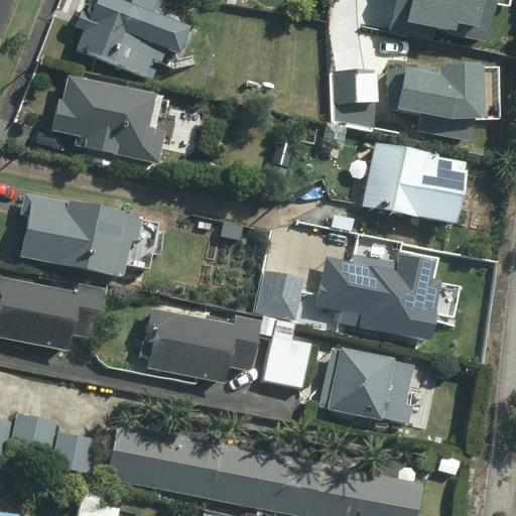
[(82,33),(74,53),(142,81),(149,65),(157,68),(162,54),(175,60),(185,33),(177,29),(173,23),(165,19),(158,22),(104,0),(96,0),(96,2),(90,4),(86,12),(88,19),(79,14),(72,28),(82,33)]
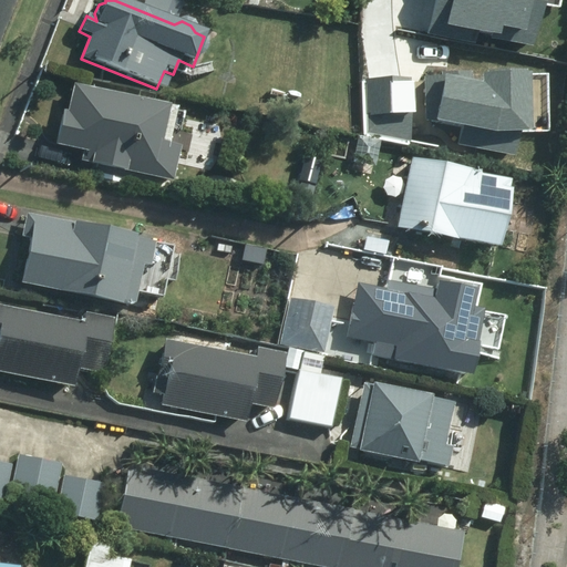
[(183,4),(172,0),(144,0),(142,9),(175,22),(183,4)]
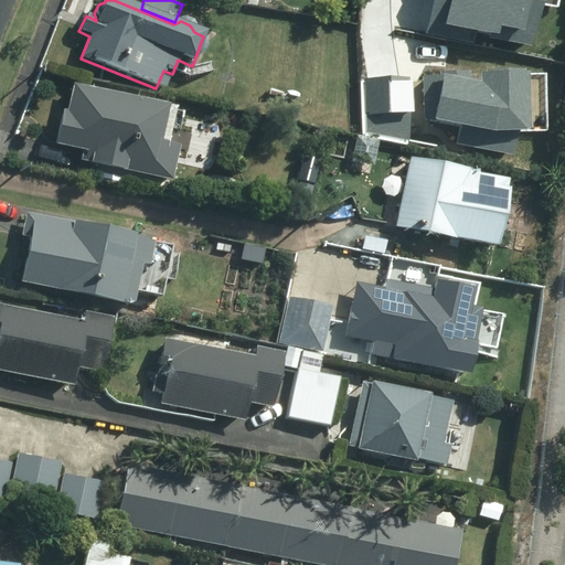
[(519,0),(416,0),(419,41),(436,40),(438,67),(422,68),(424,113),(452,110),(455,139),(539,158),(552,104),(524,98),(519,0)]
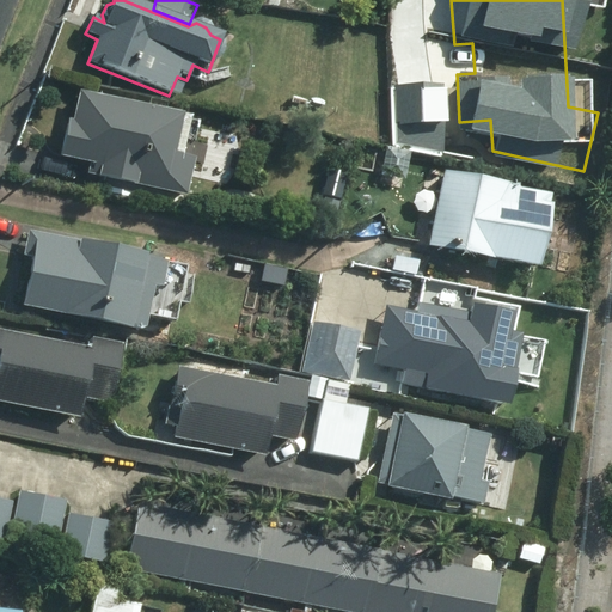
[(442,83),(390,81),(392,148),(448,159),(442,83)]
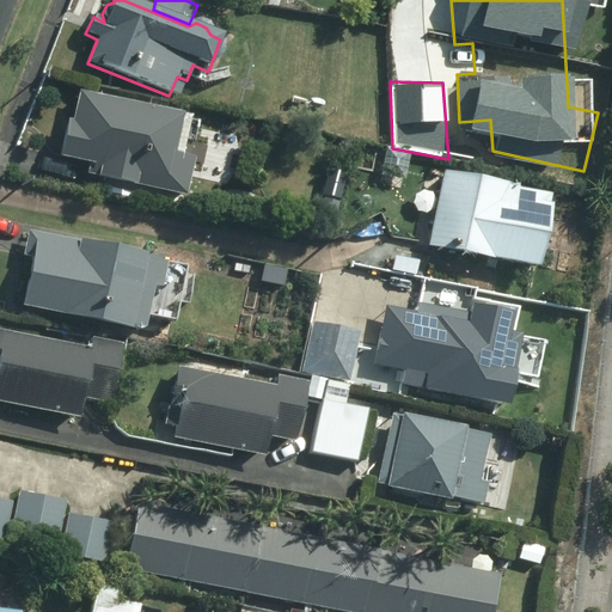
[(182,121),(182,117),(75,93),(69,124),(65,123),(56,160),(87,166),(86,177),(97,179),(96,182),(184,201),(193,163),(179,159),(187,123),(182,121)]
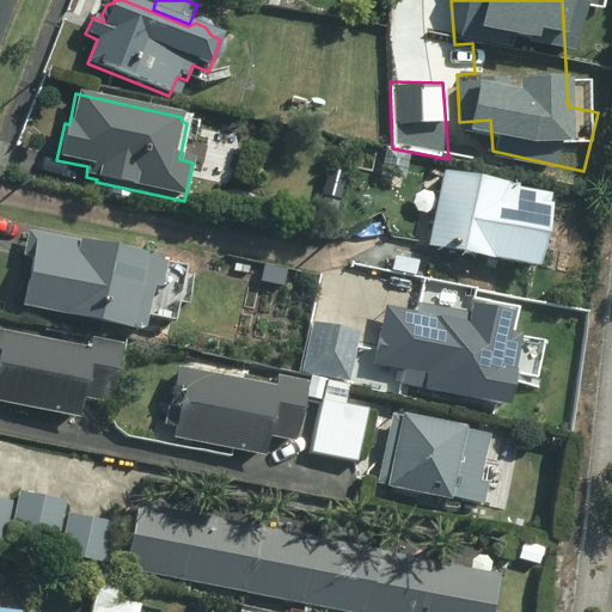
[(444,175),(427,249),(536,274),(552,200),(444,175)]
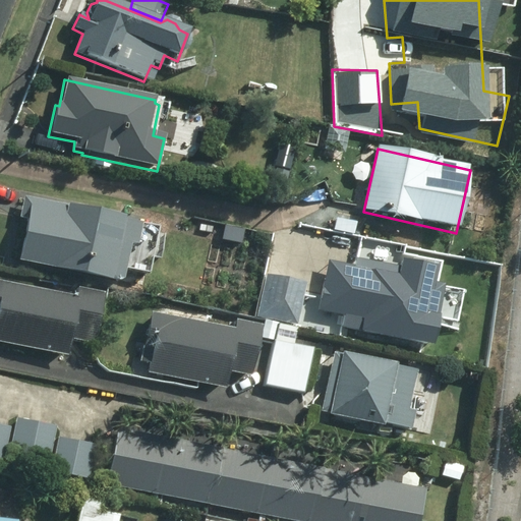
[(25,217),(17,258),(143,284),(147,268),(125,263),(129,241),(135,242),(139,219),(22,195),(18,215),(25,217)]
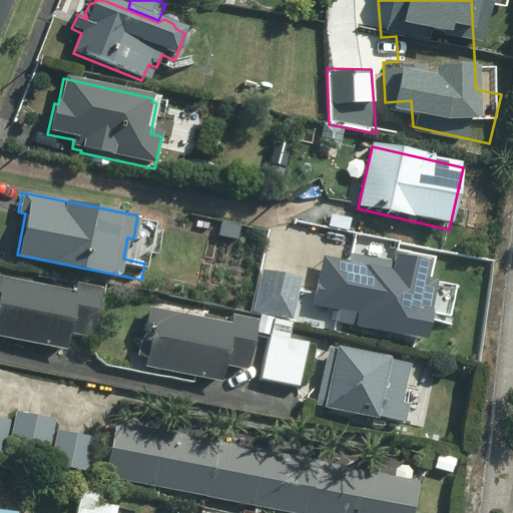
[(225,264),(233,224),(183,214),(175,253),(225,264)]
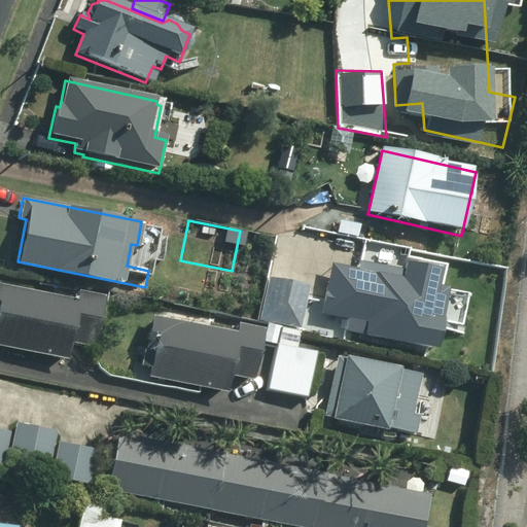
[(349,317),(347,330),(436,347),(442,321),(460,324),(466,291),(449,286),(449,283),(438,280),(442,266),(405,259),(403,266),(359,257),(357,267),(330,261),(321,313),(349,317)]
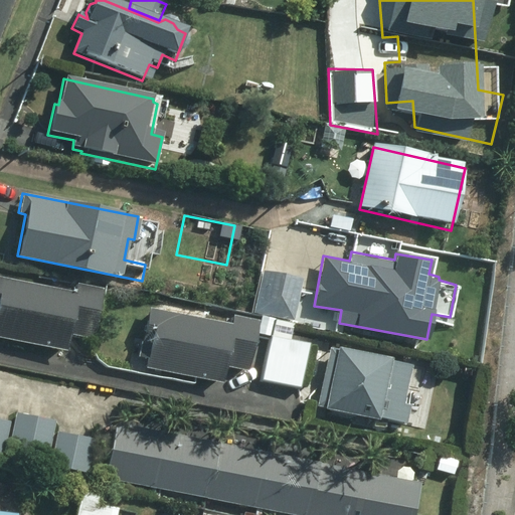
[(251,312),(293,320),(303,276),(261,268),(251,312)]
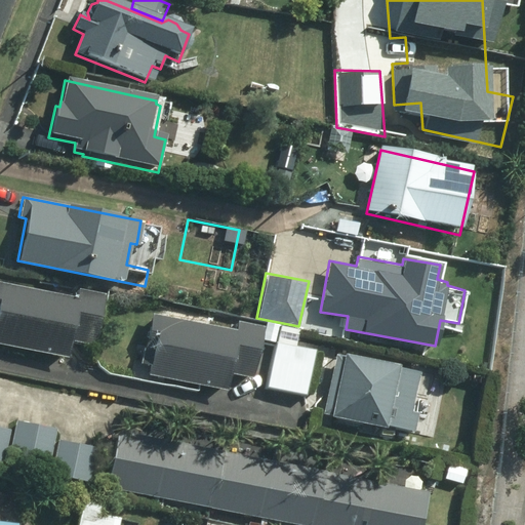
[(0,344),(66,356),(70,340),(94,345),(104,293),(78,288),(76,295),(0,281),(0,344)]
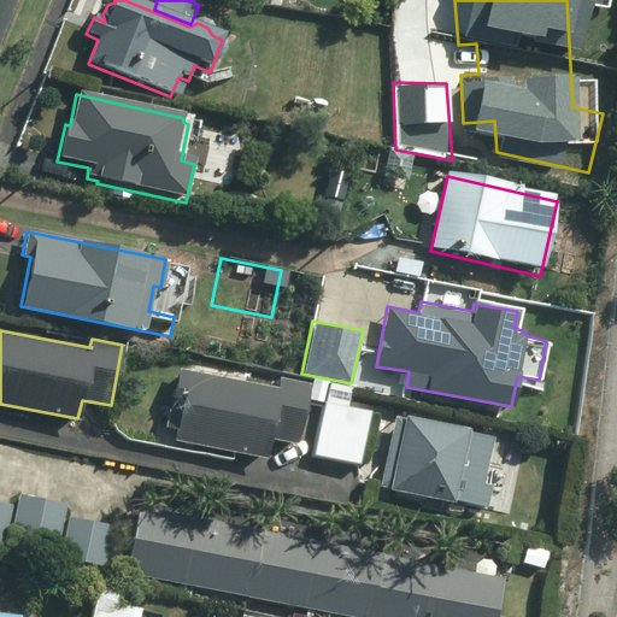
[(174,439),(264,457),(268,438),(295,442),(307,382),(278,376),(277,386),(176,366),(164,427),(175,430),(174,439)]
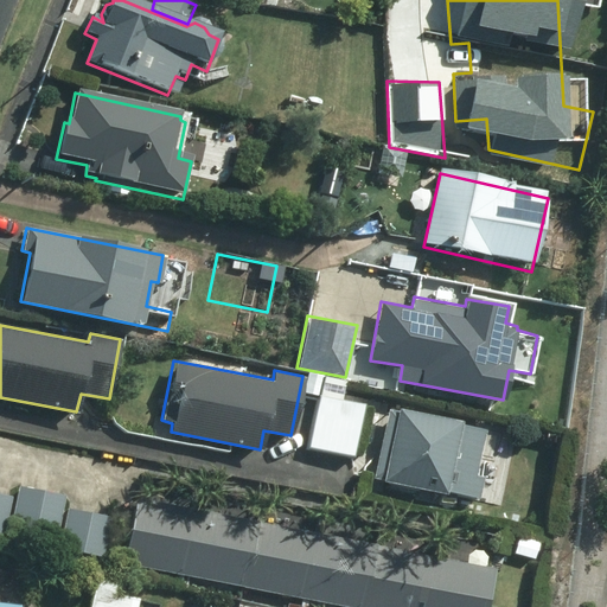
[(342,398),(345,378),(324,374),(319,396),(321,397),(310,447),(352,457),(363,403),(342,398)]
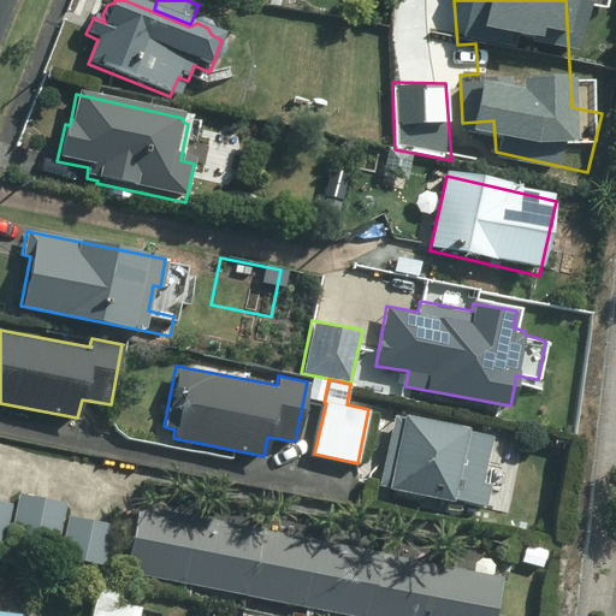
[(381,407),(384,394),(367,389),(363,403),(381,407)]
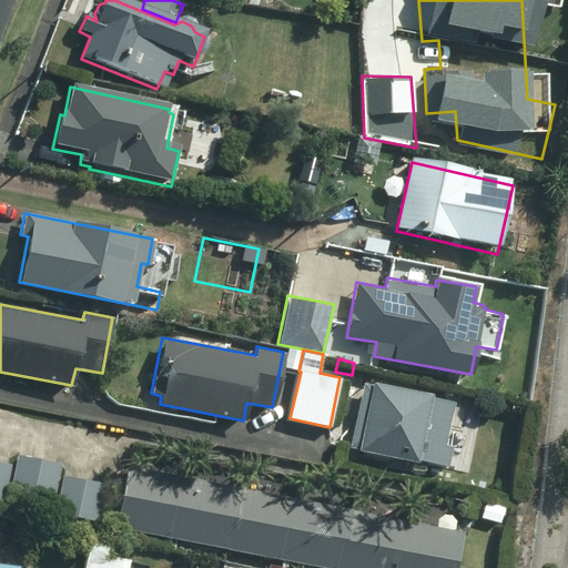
[(369,384),(362,382),(348,446),(358,448),(357,450),(416,462),(417,459),(447,466),(452,445),(445,443),(453,402),(430,396),(430,394),(369,381),(369,384)]
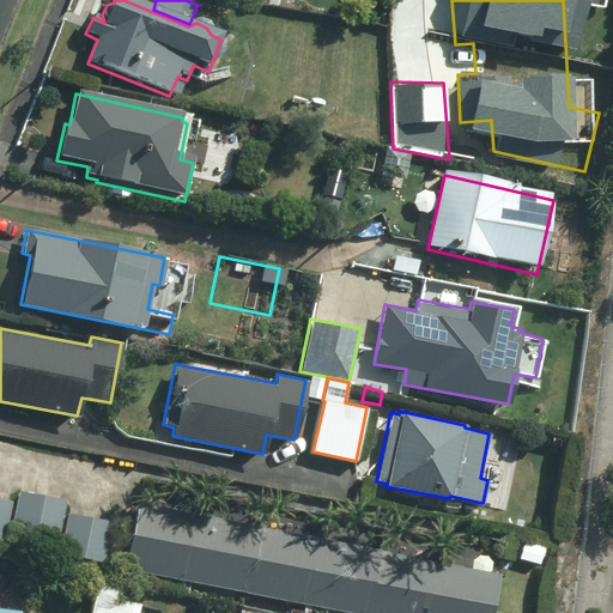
[(17,490),(10,529),(55,538),(62,498),(17,490)]
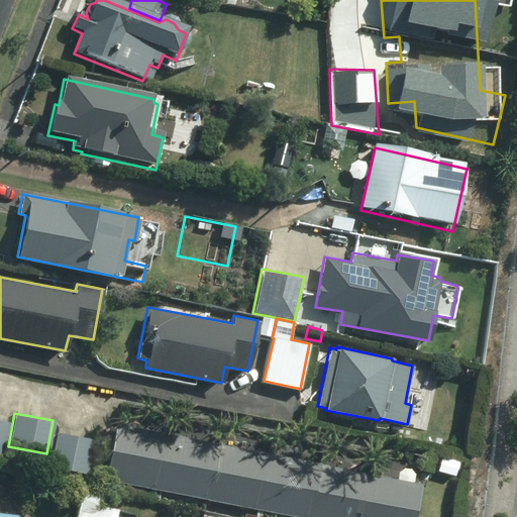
[(156,490),(167,433),(116,424),(105,480),(156,490)]
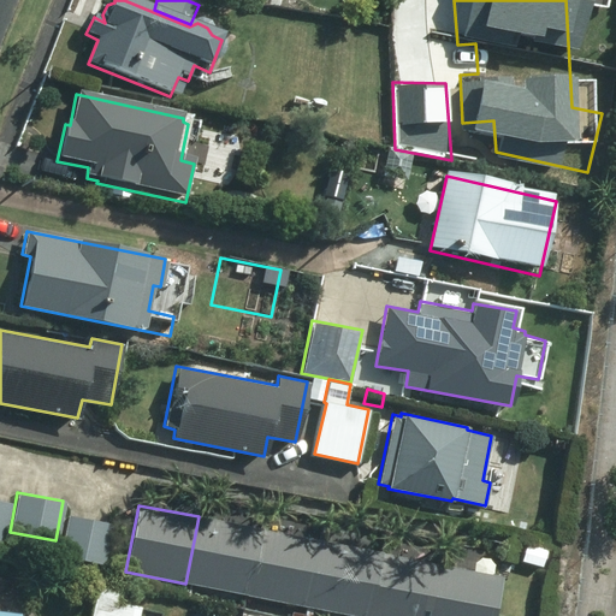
[(111,523),(66,514),(59,551),(105,561),(111,523)]
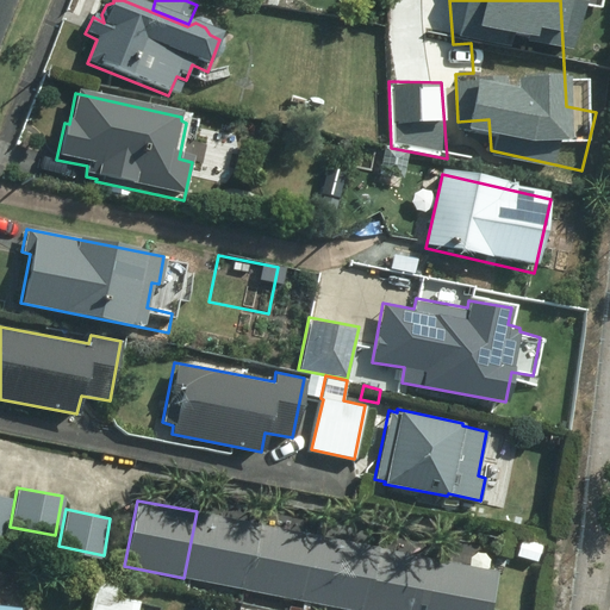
[(244,590),(257,523),(197,511),(184,578),(244,590)]
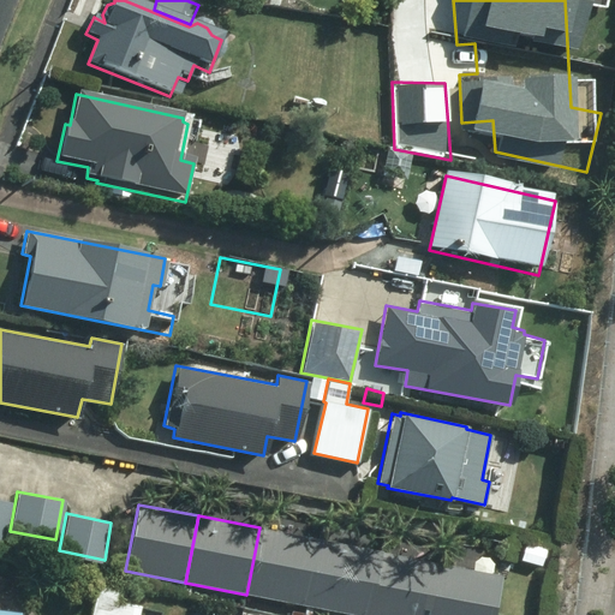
[(306,605),(320,539),(260,527),(246,595),(306,605)]
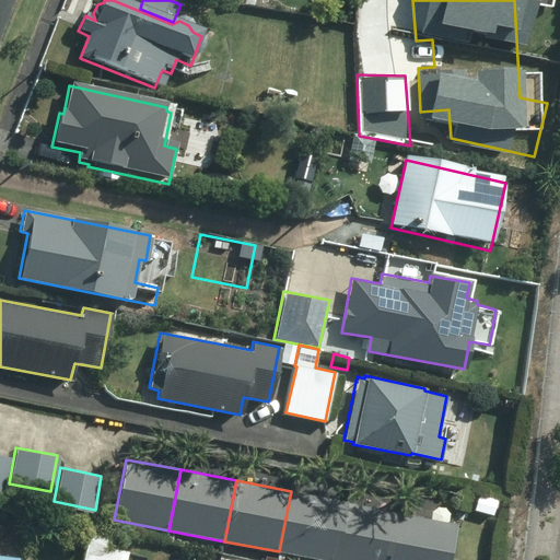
[(321,559),(334,559),(346,501),(291,491),(279,551),(321,559)]
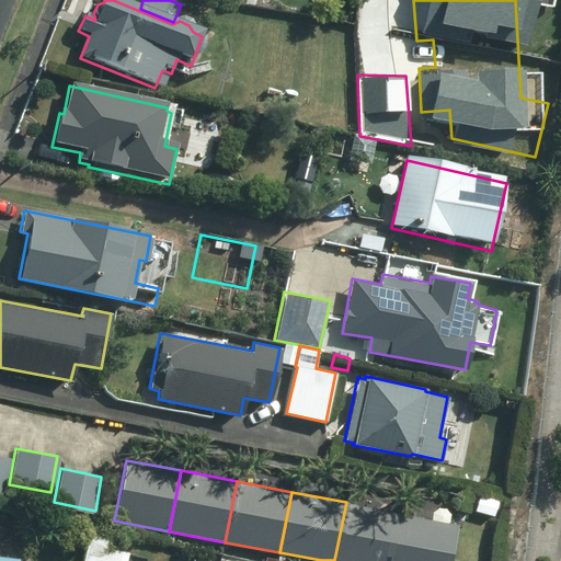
[(391,560),(401,513),(346,502),(334,560),(391,560)]
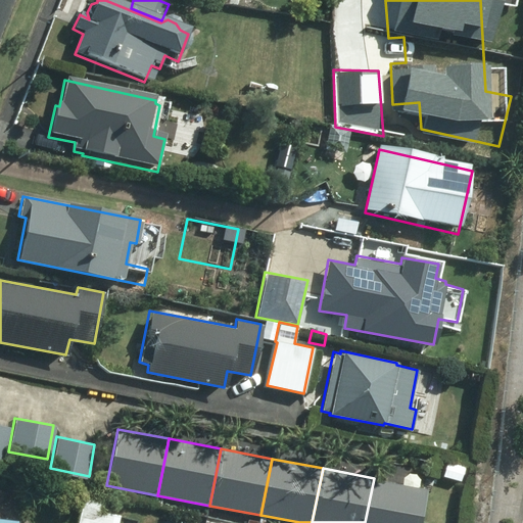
[(418,522),(425,488),(374,478),(365,522),(418,522)]
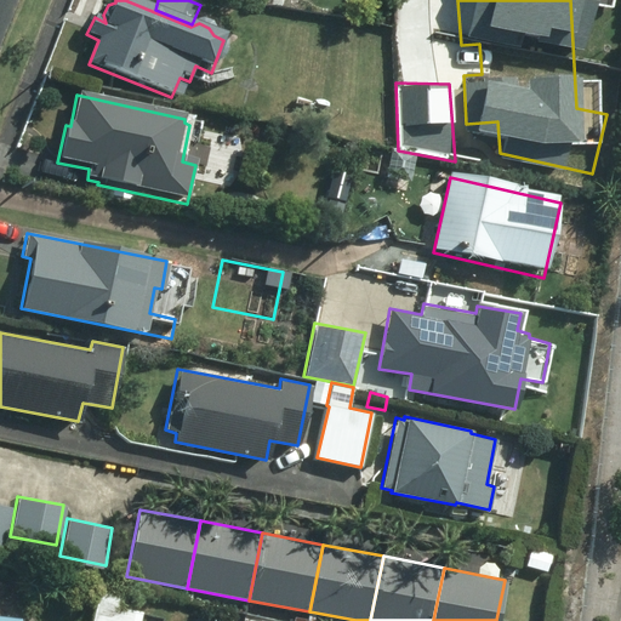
[(138,620),(144,599),(98,588),(91,620),(138,620)]
